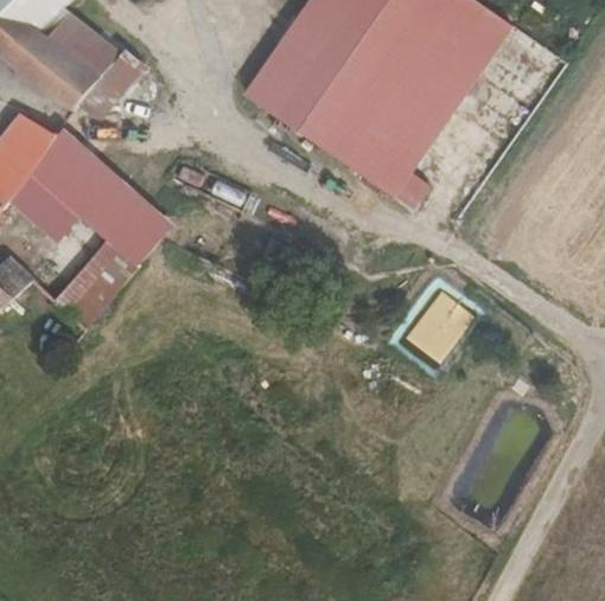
[(65,8),(71,0),(0,0),(0,1),(44,33),(65,8)]
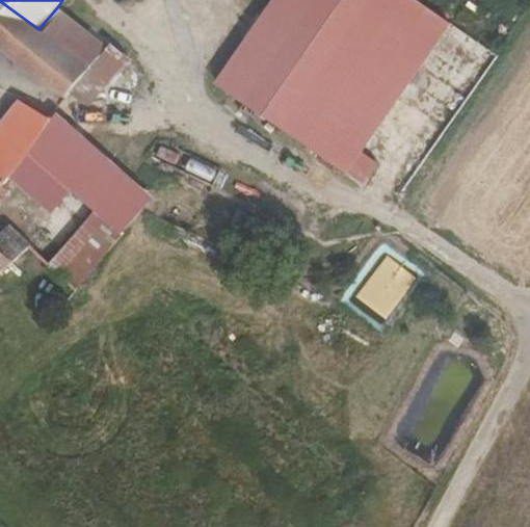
[(320,143),(420,2),(417,0),(273,0),(214,81),(342,173),(348,163),(320,143)]
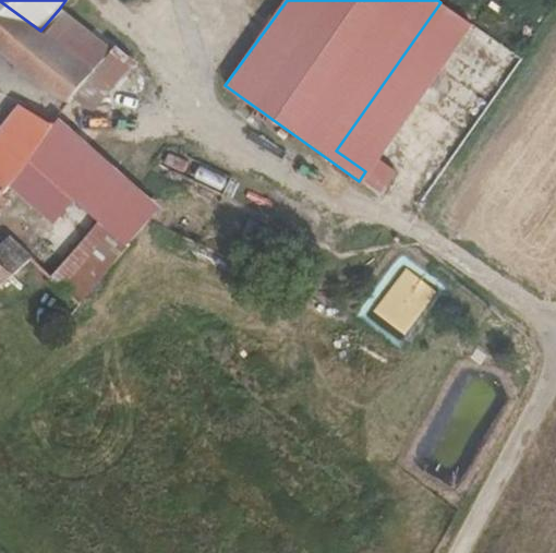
[(91,69),(40,31),(0,1),(0,52),(40,84),(68,98),(72,94),(91,69)]
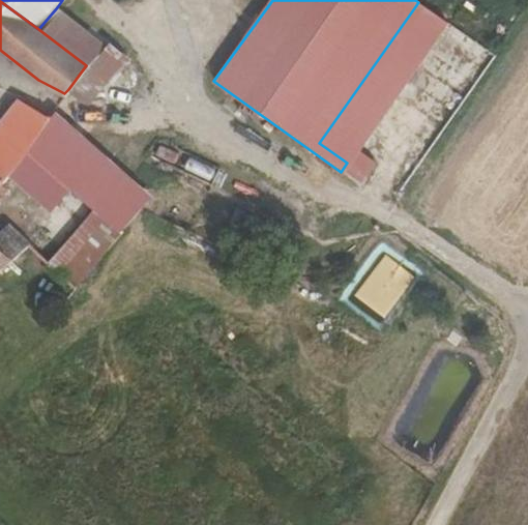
[(347,163),(447,23),(418,2),(319,143),(347,163)]
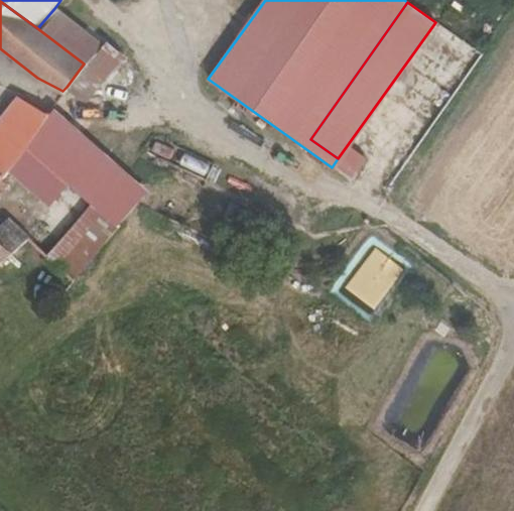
[(102,41),(55,7),(37,28),(84,64),(102,41)]
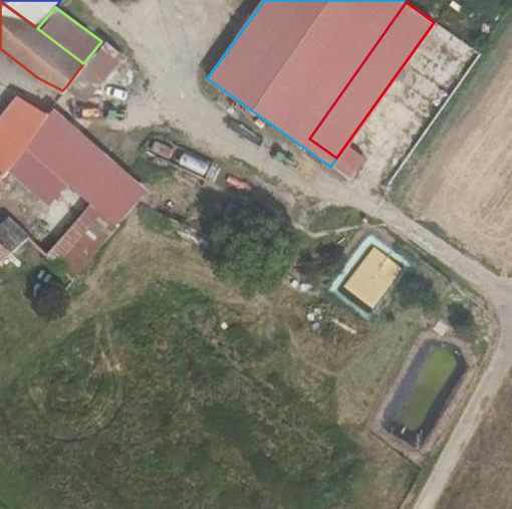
[(83,98),(119,52),(102,39),(101,41),(83,63),(66,86),(83,98)]
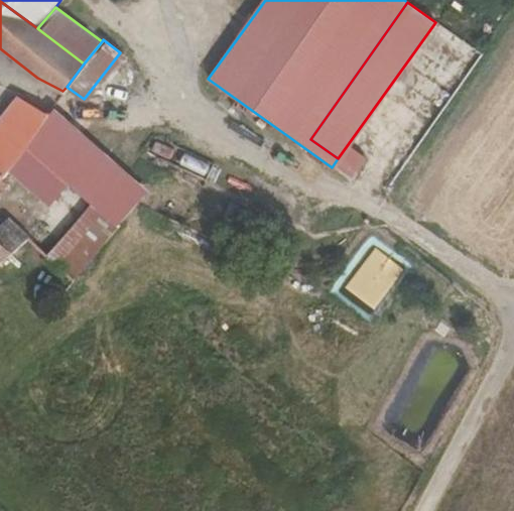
[(460,46),(435,90),(456,101),(480,57),(460,46)]
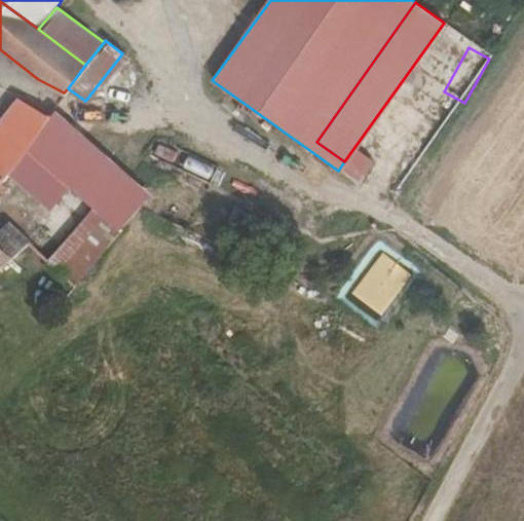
[(43,172),(72,135),(47,116),(19,152),(41,170),(43,172)]
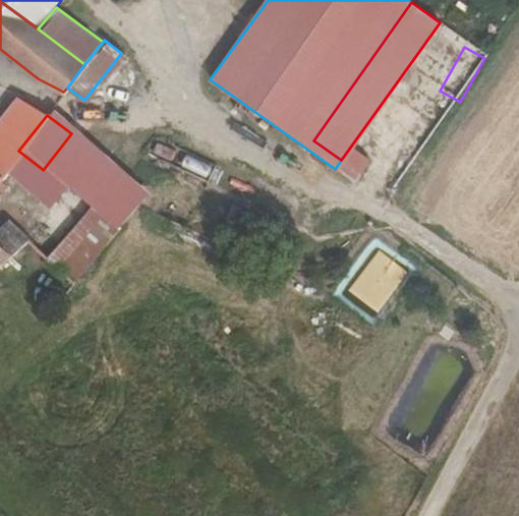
[(41,168),(18,151),(7,166),(30,183),(41,168)]
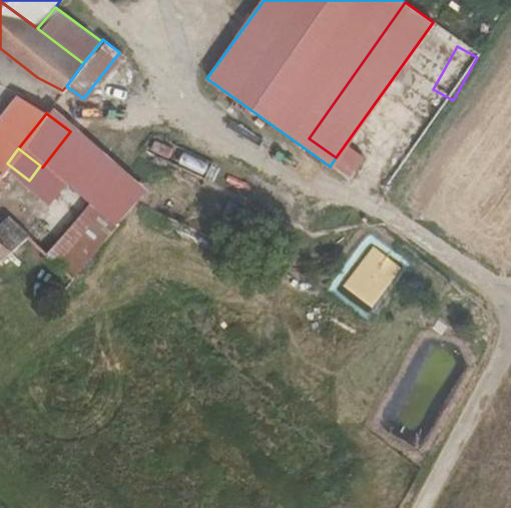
[(69,277),(115,224),(89,203),(43,256),(69,277)]
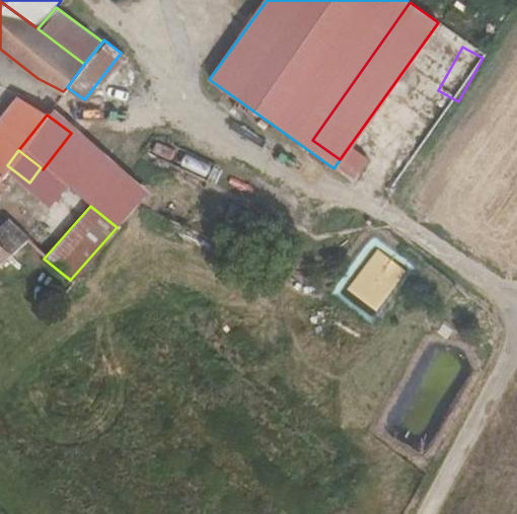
[(0,264),(23,241),(0,221),(0,264)]
